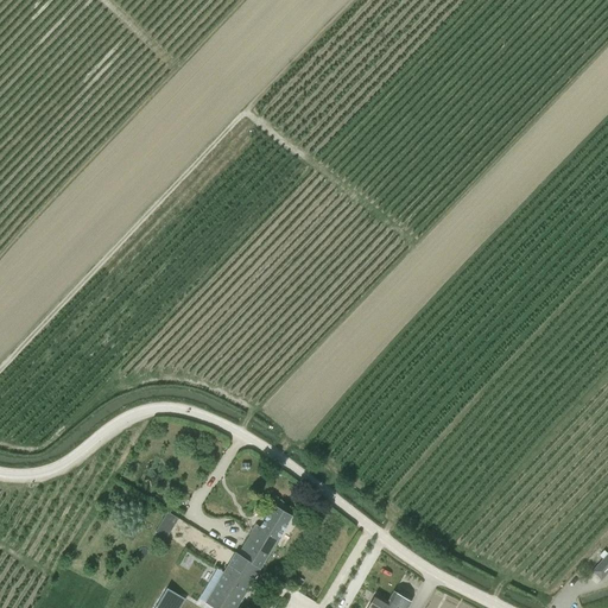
[(242,557),(260,569),(291,517),(274,505),(242,557)]
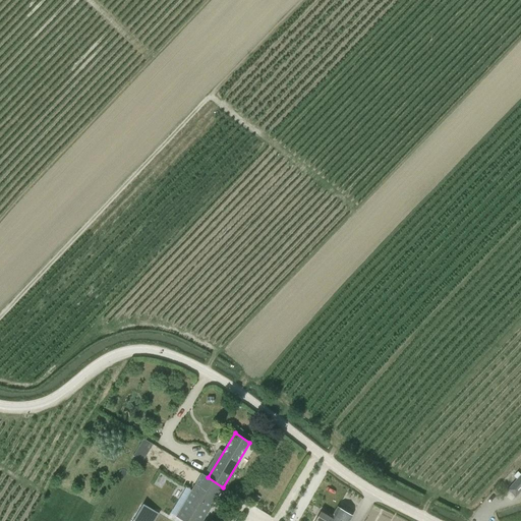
[(133,455),(153,465),(157,459),(162,461),(191,476),(196,468),(141,440),(133,455)]
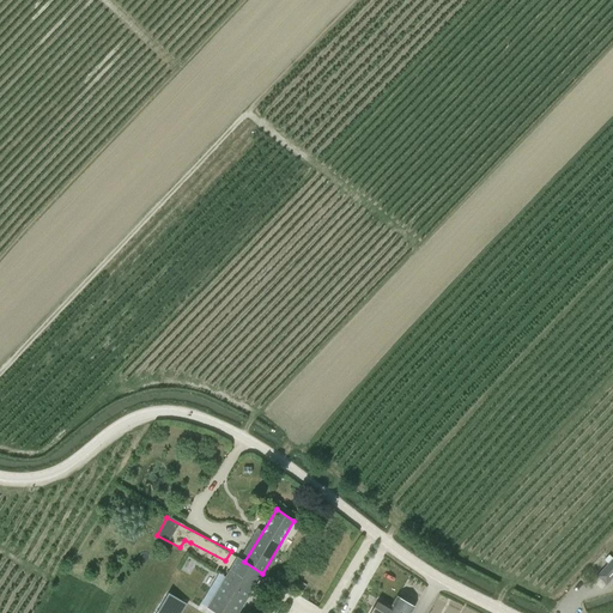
[(244,562),(236,557),(218,587),(206,608),(213,612),(238,612),(262,574),(244,562)]
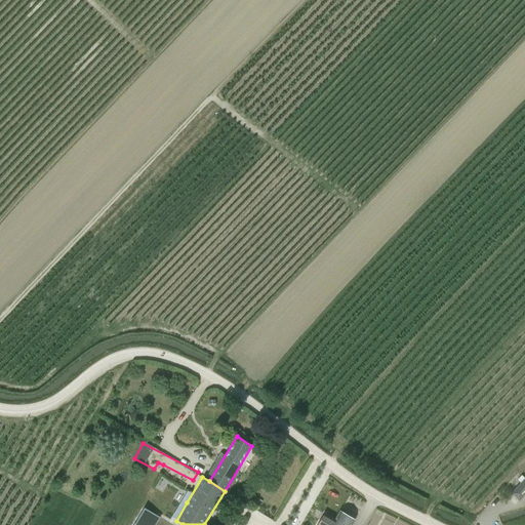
[(524,493),(524,478),(512,493),(519,500),(524,493)]
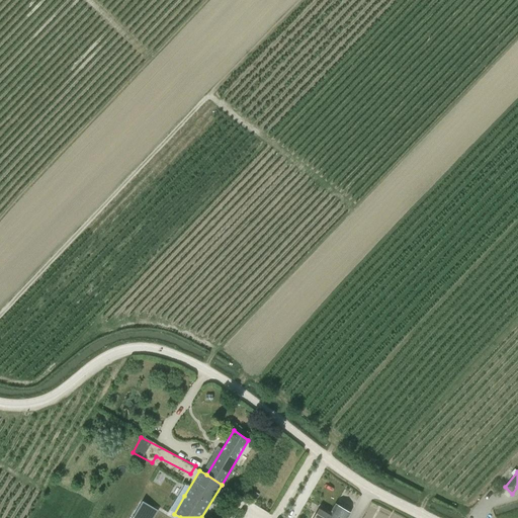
[(146,517),(153,507),(142,500),(131,517),(146,517)]
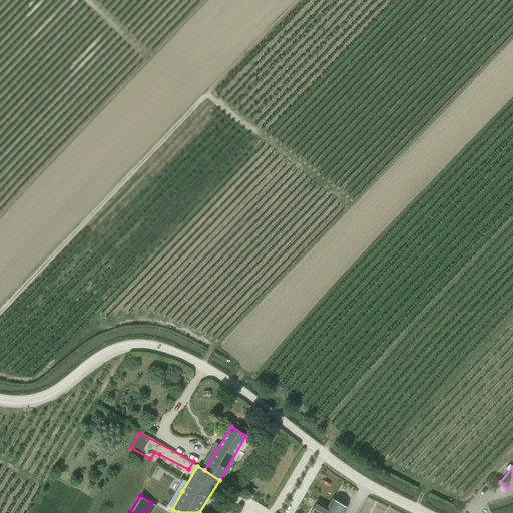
[(343,512),(346,508),(338,503),(338,501),(335,499),(333,500),(333,499),(328,508),(332,511),(331,512),(343,512)]
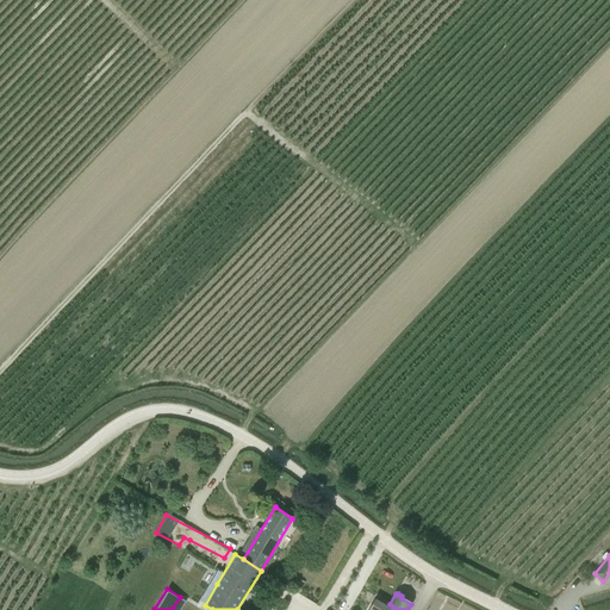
[(368,609),(393,609),(394,608),(390,604),(377,596),(368,609)]
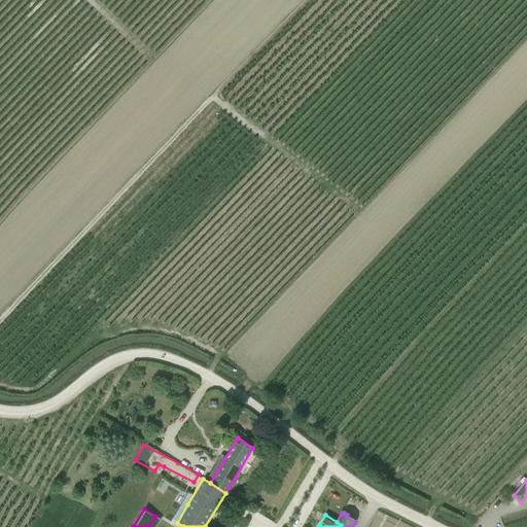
All buildings are outlined.
